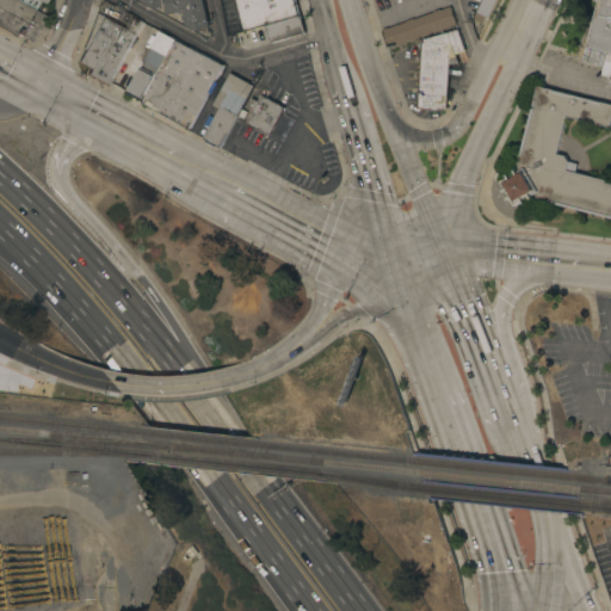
[(0,0),(45,0),(44,4),(41,1),(36,11),(45,16),(31,42),(18,35),(18,36),(0,25),(0,0)]
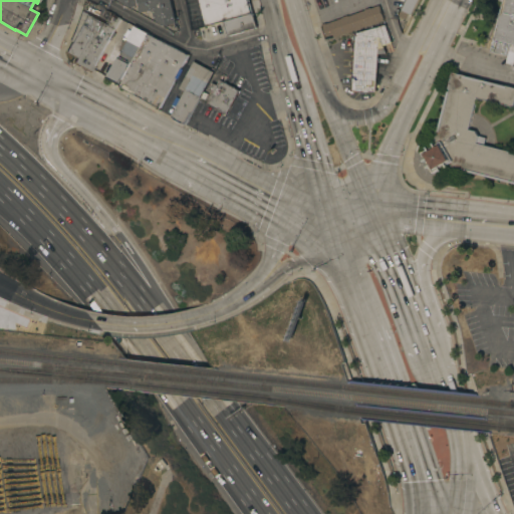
[(170,0),(176,22),(166,25),(157,20),(154,9),(140,12),(138,5),(131,6),(118,0),(170,0)]
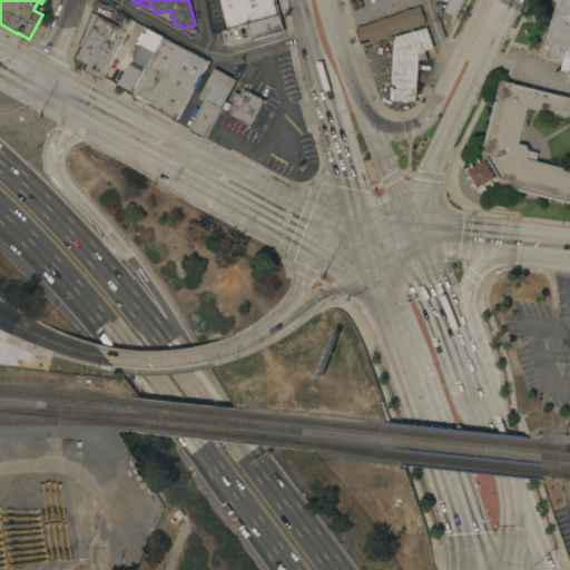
[(275,0),(279,15),(248,22),(227,28),(218,0),(275,0)]
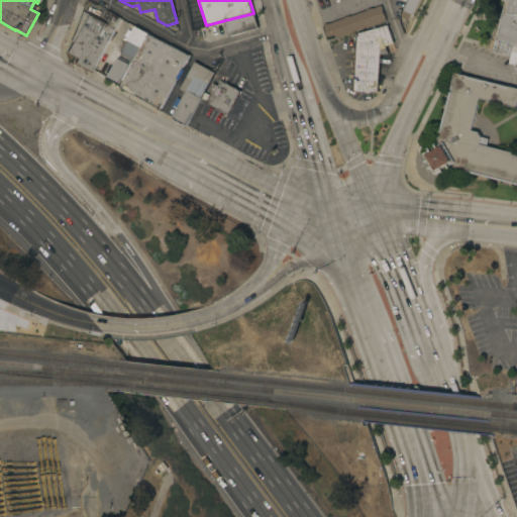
[(420,0),(413,14),(411,13),(408,18),(401,14),(408,0),(420,0)]
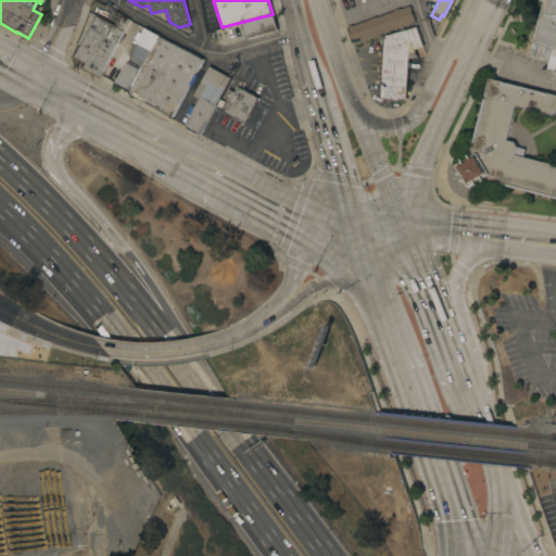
[(544,0),(555,0),(555,65),(555,70),(546,67),(548,60),(531,54),(544,0)]
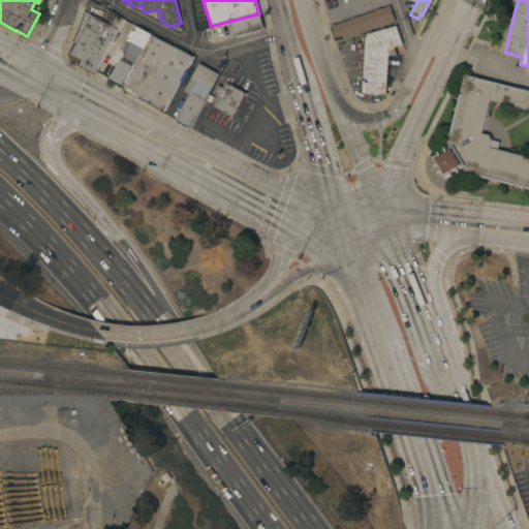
[(336,40),(331,25),(335,23),(335,24),(351,19),(351,18),(358,16),(358,17),(375,10),(375,9),(380,7),(381,8),(390,5),(395,20),(336,40)]
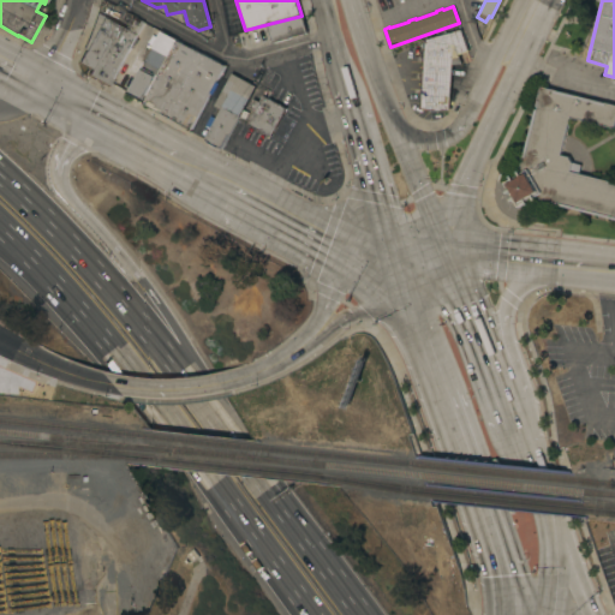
[(129,29),(136,17),(144,22),(108,85),(88,75),(91,70),(79,63),(105,16),(129,29)]
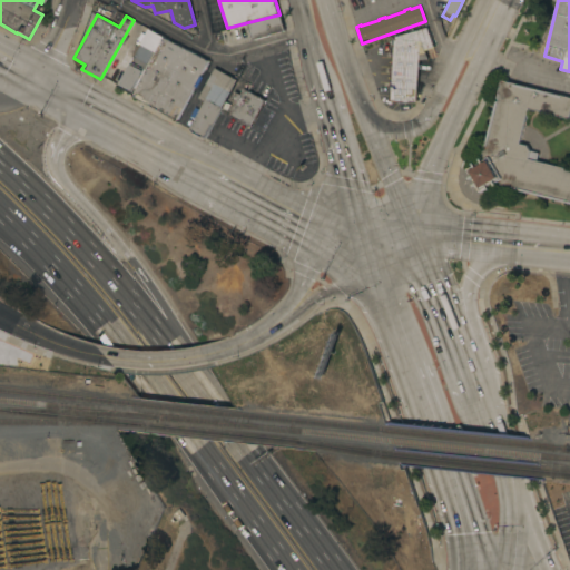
[(279,15),(284,30),(253,39),(248,22),(279,15)]
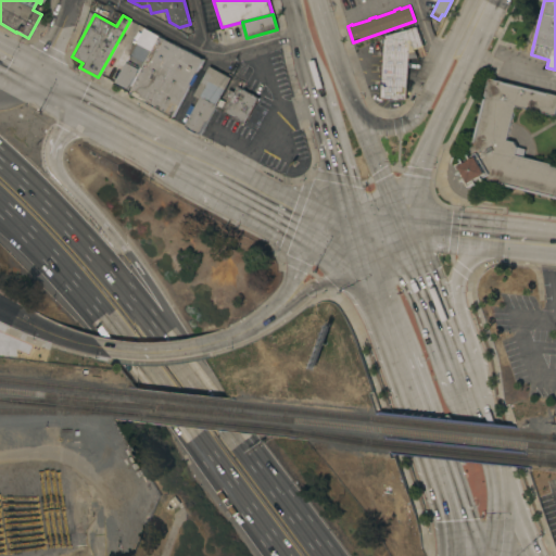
[(407,100),(380,98),(382,38),(386,38),(384,35),(407,29),(417,26),(424,46),(414,49),(417,57),(409,59),(407,100)]
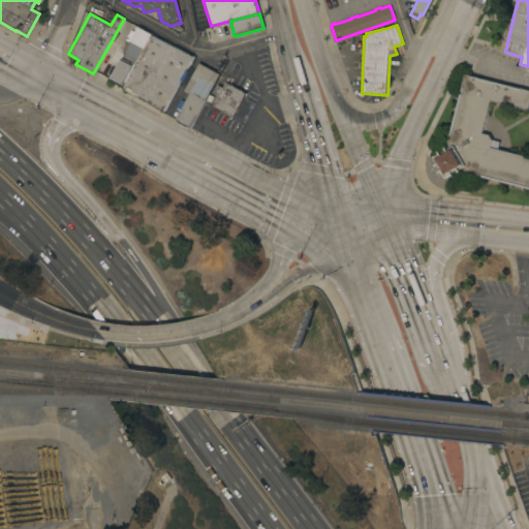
[(110,80),(137,26),(152,33),(123,87),(110,80)]
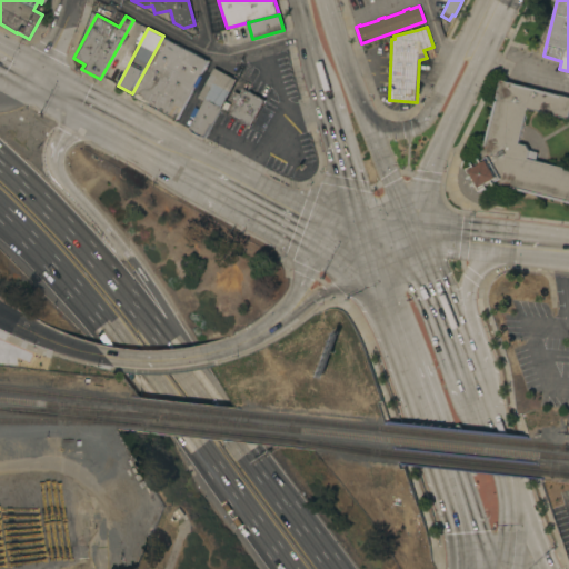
[(163,36),(208,60),(177,119),(131,95),(132,93),(163,36)]
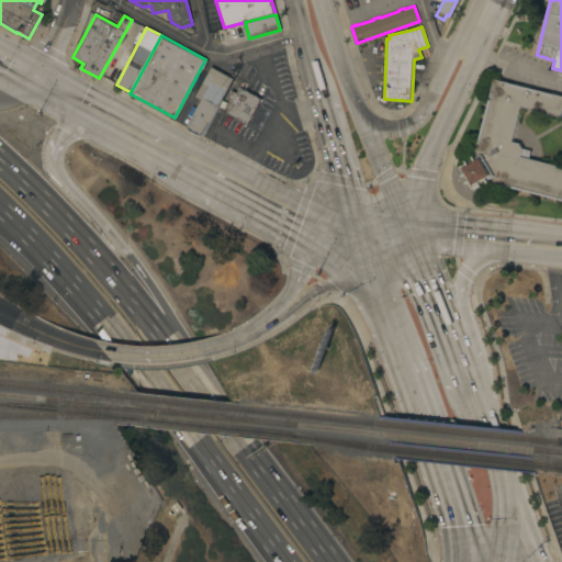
[(202,99),(195,96),(212,66),(234,78),(203,135),(187,126),(202,99)]
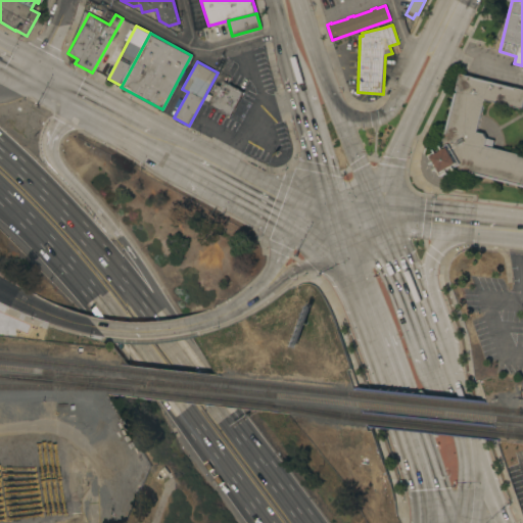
[(460,74),(522,89),(522,103),(522,108),(484,99),(476,131),(483,133),(486,138),(493,140),(492,146),(522,154),(522,186),(454,168),(448,171),(449,173),(448,174),(447,172),(441,175),(437,170),(435,171),(434,169),(436,168),(434,163),(432,164),(430,162),(433,161),(429,155),(435,152),(434,150),(435,149),(437,151),(441,149),(460,74)]
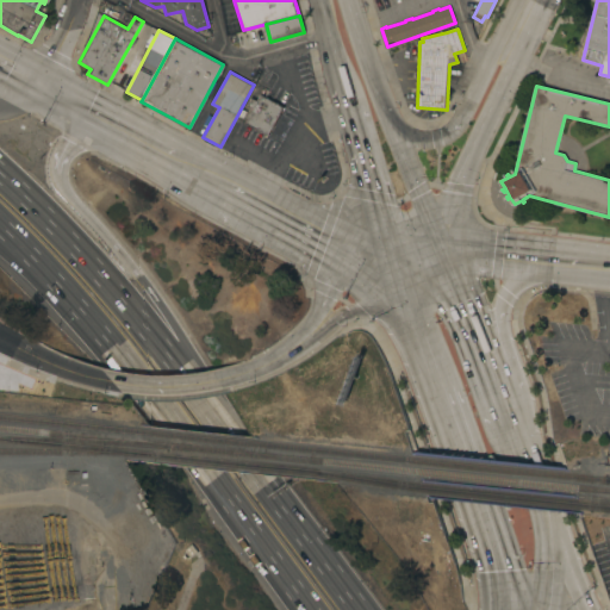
[(253,109),(247,106),(251,98),(257,101),(261,94),(284,106),(268,135),(246,123),(253,109)]
